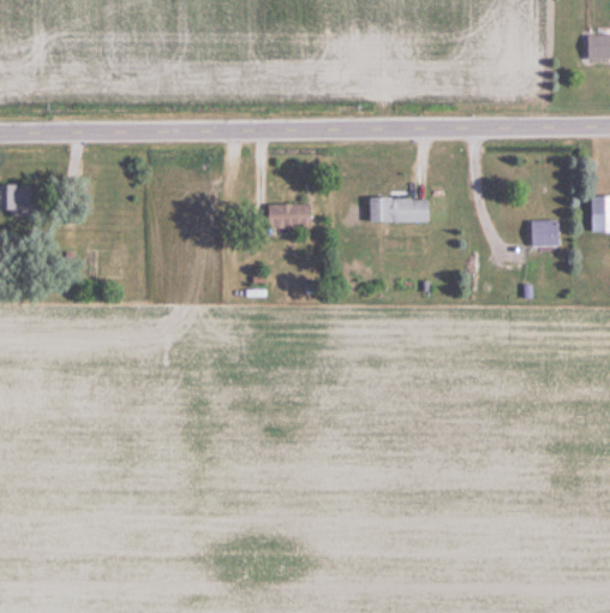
[(587,59),(609,59),(609,34),(587,34),(587,59)]
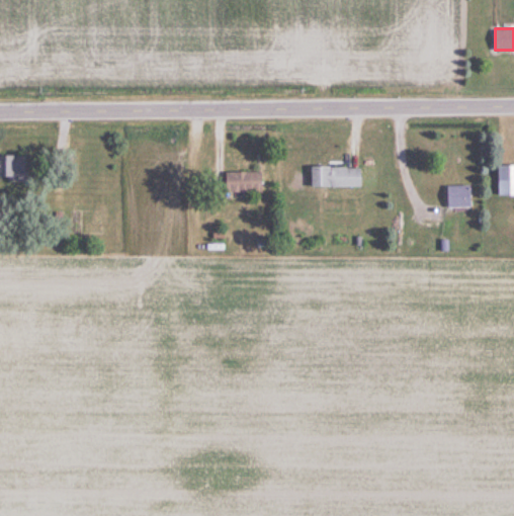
[(0,155),(0,179),(27,180),(27,155),(0,155)]
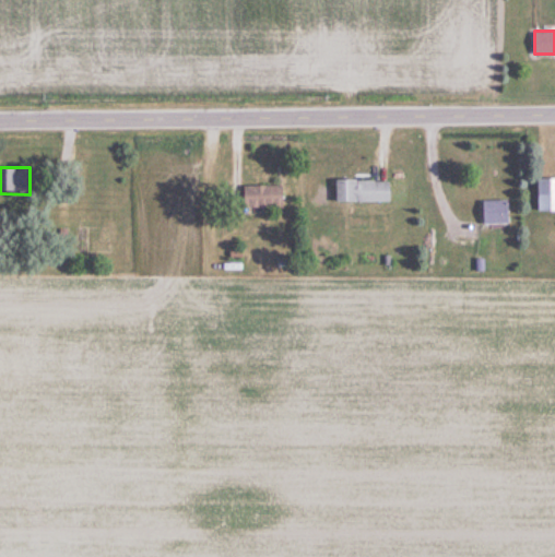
[(554,177),(539,177),(539,210),(554,210),(554,177)]
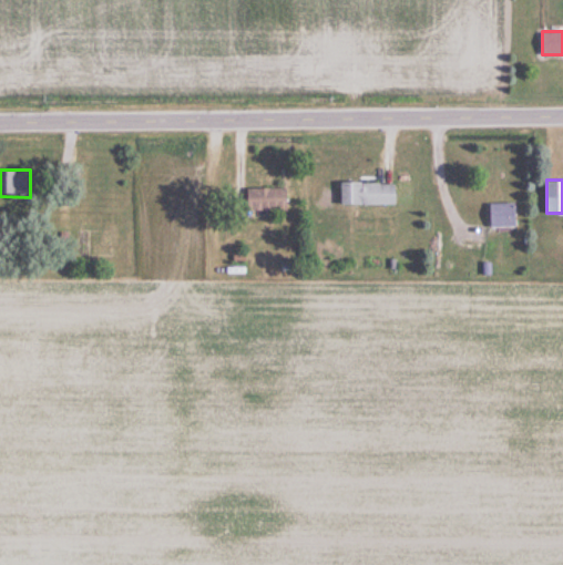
[(340,205),(398,205),(398,183),(340,183),(340,205)]
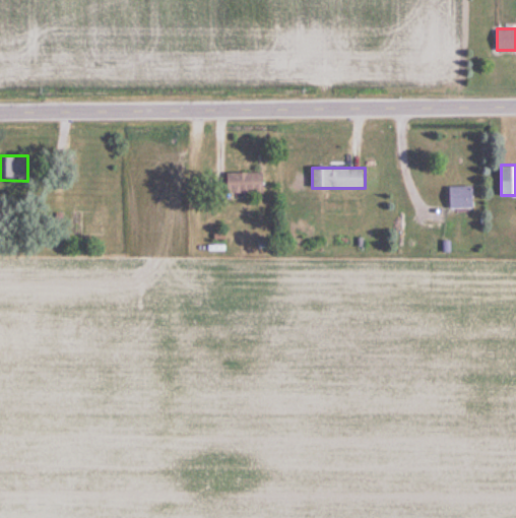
[(228,173),(228,193),(261,193),(261,173),(228,173)]
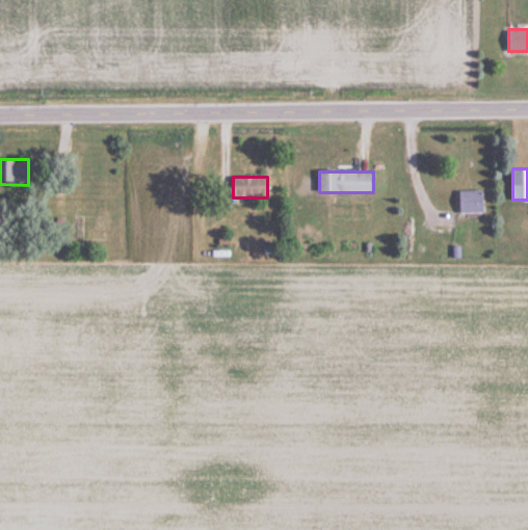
[(459,190),(459,213),(484,213),(484,190),(459,190)]
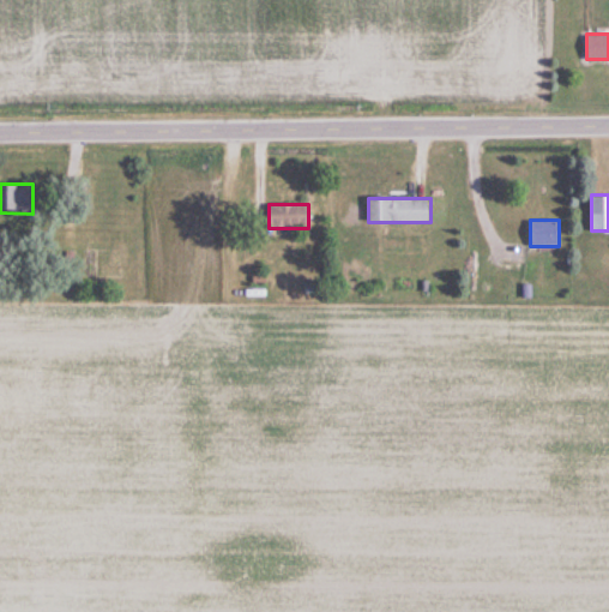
All buildings are outlined.
